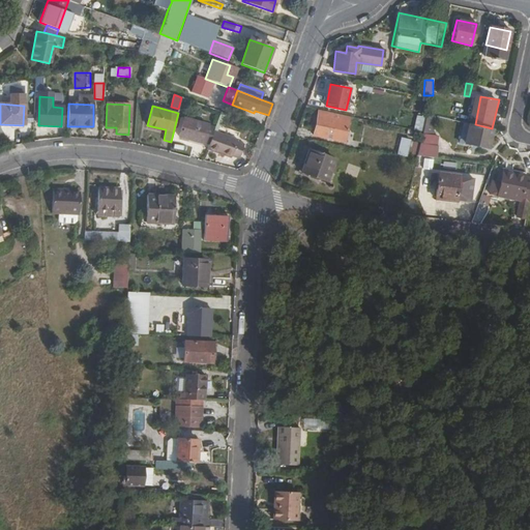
[(345,141),(350,116),(319,110),(315,135),(345,141)]
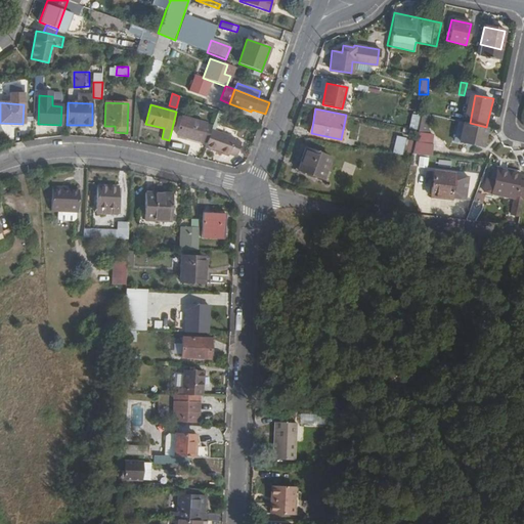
[(428,114),(422,113),(420,122),(427,123),(428,114)]
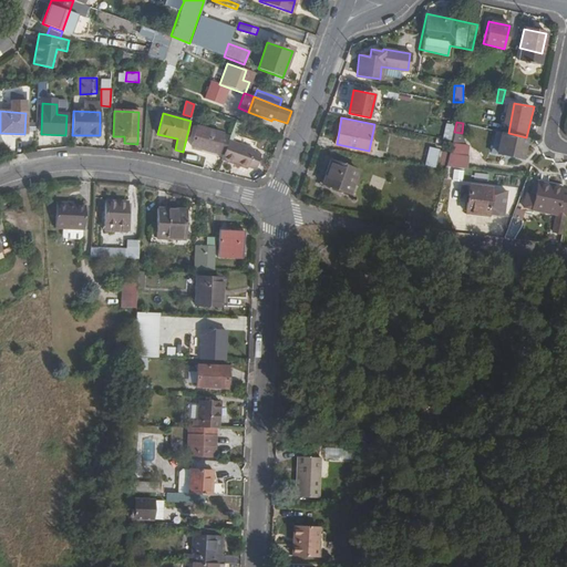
[(216,151),(219,137),(220,134),(195,126),(191,145),(216,152),(216,151)]
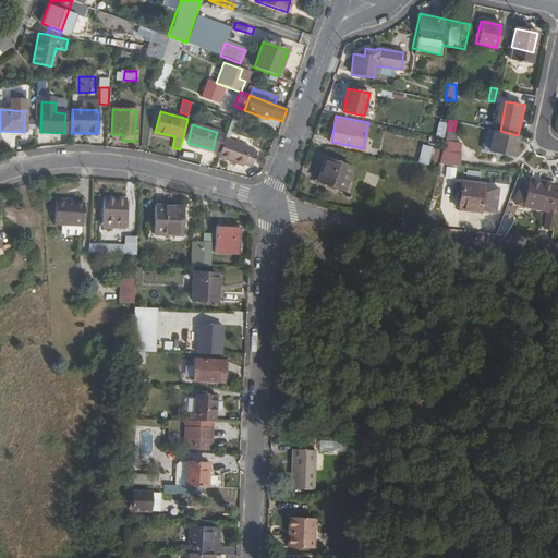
[(447,130),(445,137),(443,150),(459,154),(461,144),(460,143),(462,132),(455,131),(447,130)]
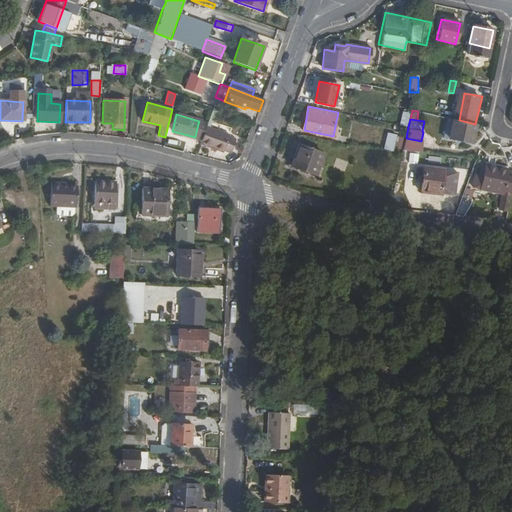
[(473,143),(477,124),(475,124),(459,120),(455,139),(473,143)]
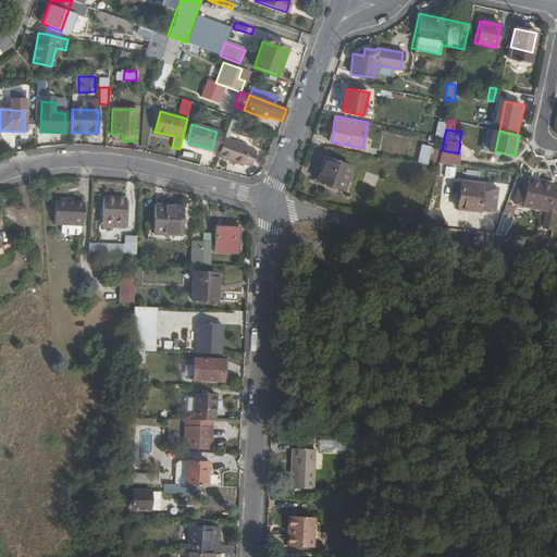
[(220,151),(224,138),(215,135),(212,148),(220,151)]
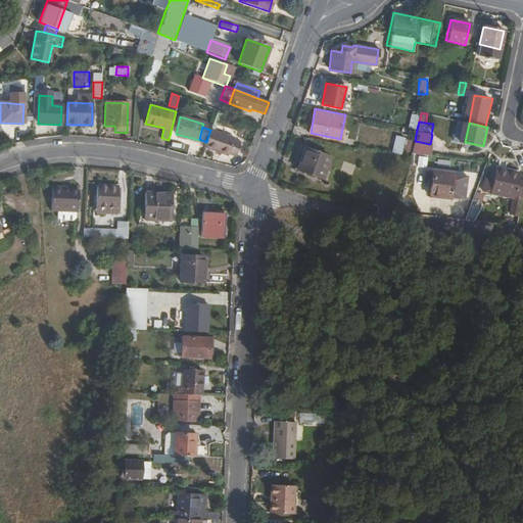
[(206,142),(204,148),(227,155),(228,154),(235,157),(240,143),(232,140),(234,137),(210,130),(206,142)]
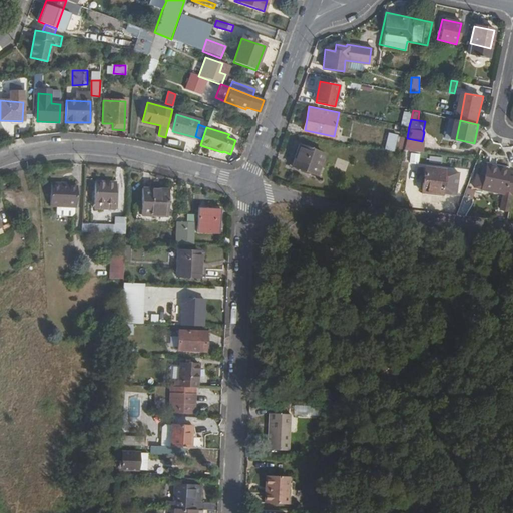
[(388,133),(385,149),(402,153),(405,137),(388,133)]
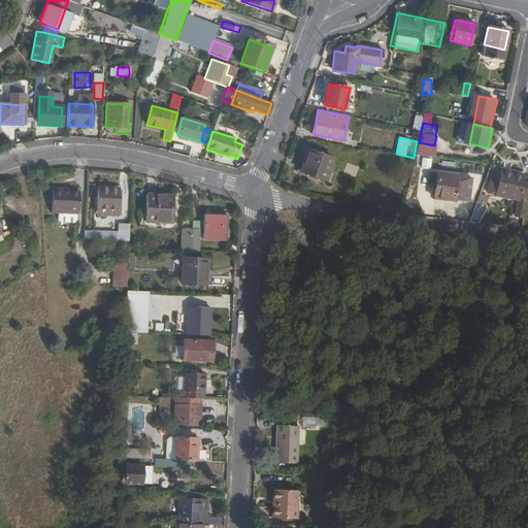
[(332,158),(307,150),(300,171),(326,180),(332,158)]
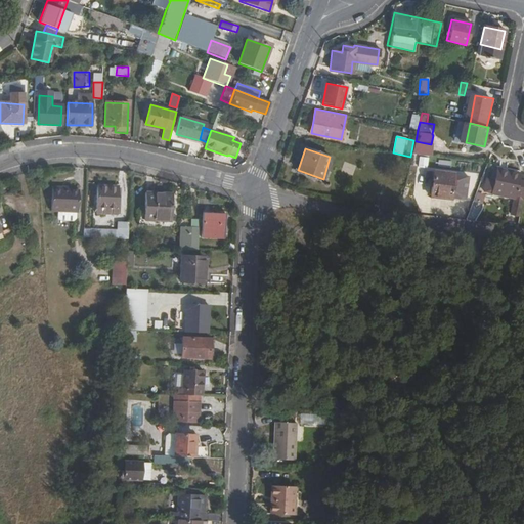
[(419,157),(419,168),(427,168),(428,157),(419,157)]
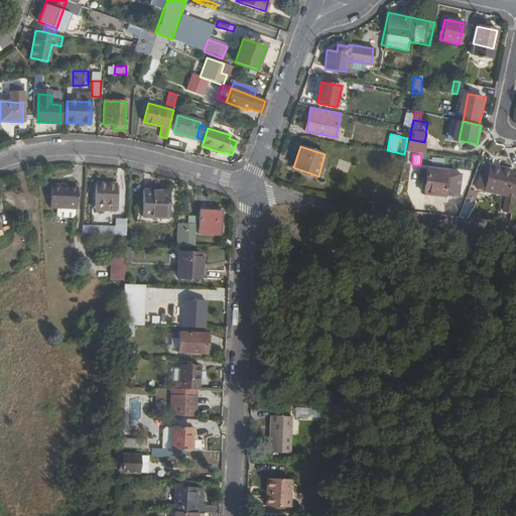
[(515,169),(513,169),(513,168),(491,163),(486,190),(508,196),(515,197),(515,169)]
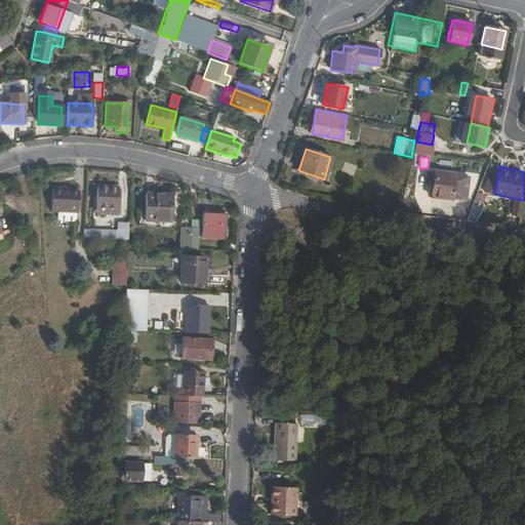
[(434,197),(453,199),(456,173),(436,171),(434,197)]
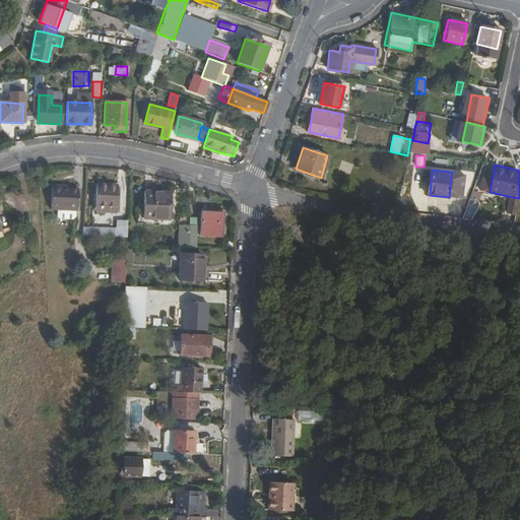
[(397,171),(393,190),(401,191),(405,172),(397,171)]
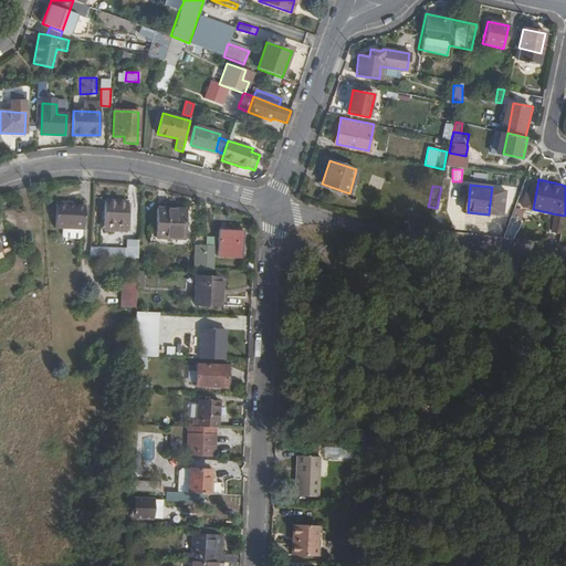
[(86,205),(74,205),(66,203),(66,200),(56,199),(55,227),(64,227),(64,234),(66,237),(80,238),(83,236),(84,229),(86,205)]
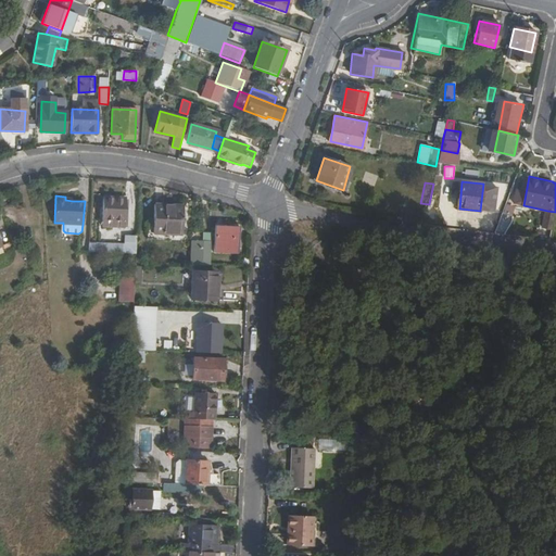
[(103,223),(125,224),(126,197),(104,196),(103,223)]
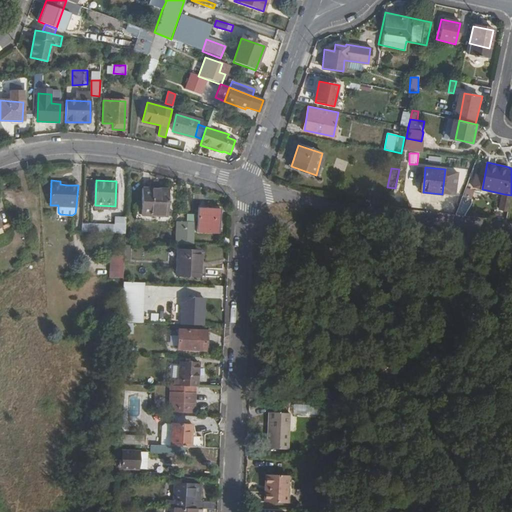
[(151,215),(167,215),(168,189),(143,188),(142,203),(137,203),(136,220),(151,221),(151,215)]
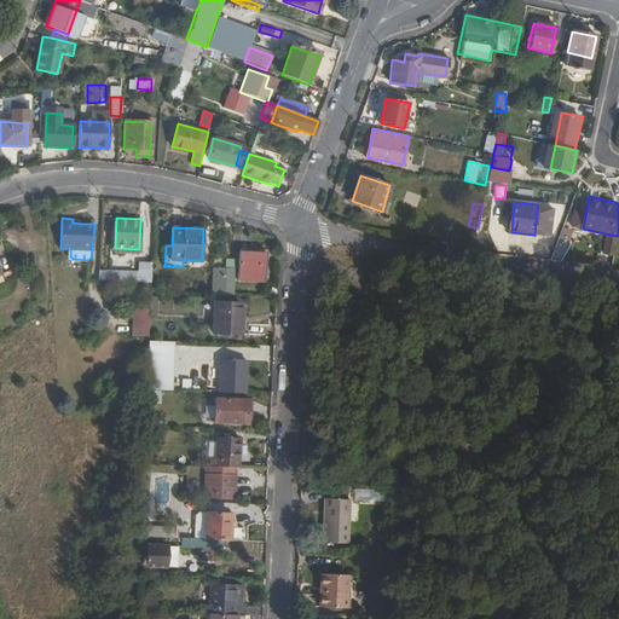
[(618,236),(609,235),(607,247),(617,248),(618,236)]
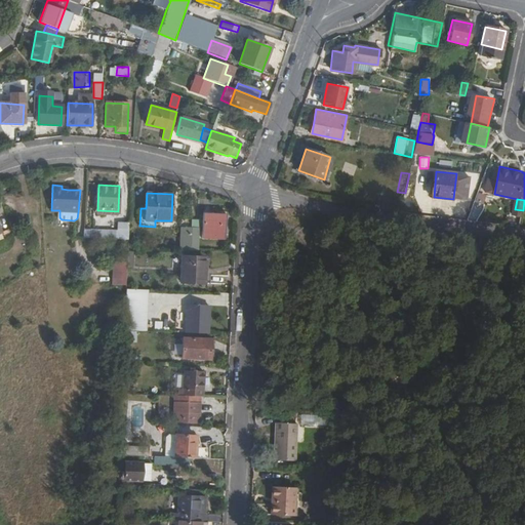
[(523,210),(515,209),(511,228),(519,228),(523,210)]
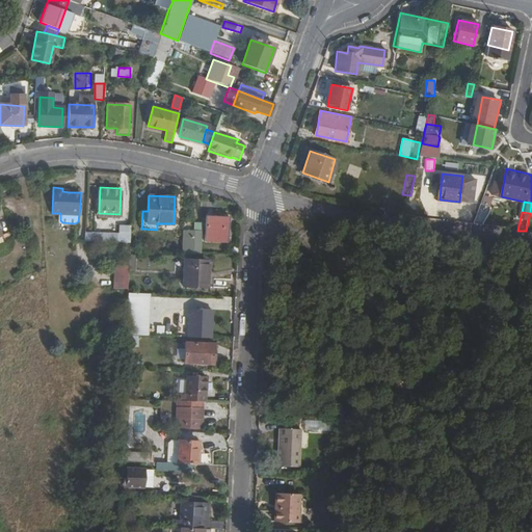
[(204,239),(228,239),(229,216),(206,215),(204,239)]
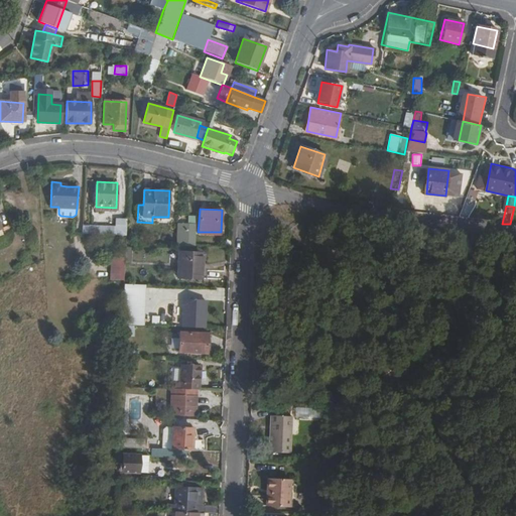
[(88,227),(87,233),(125,239),(126,221),(115,221),(115,229),(88,227)]
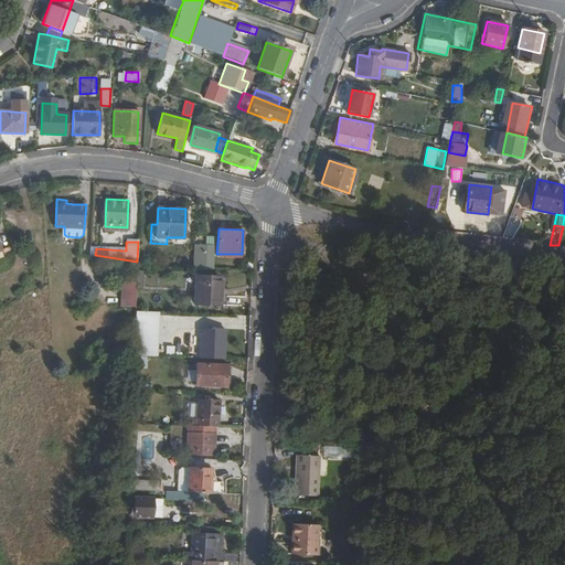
[(204,269),(213,270),(214,254),(205,254),(205,245),(195,245),(195,265),(204,265),(204,269)]
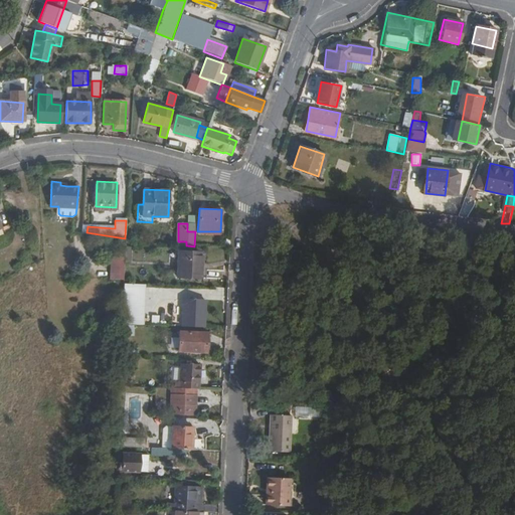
[(178,279),(206,280),(207,254),(179,252),(178,279)]
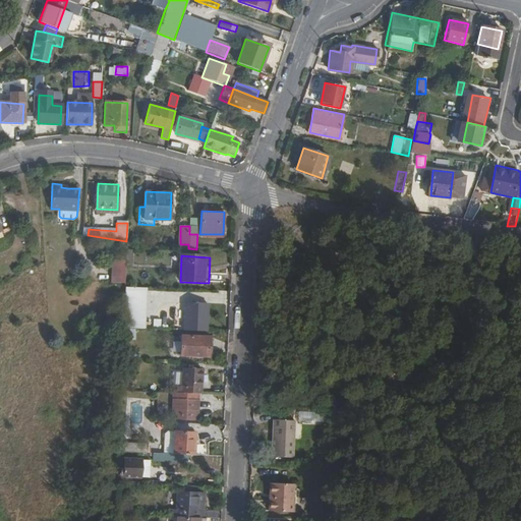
[(113,279),(125,279),(126,264),(114,264),(113,279)]
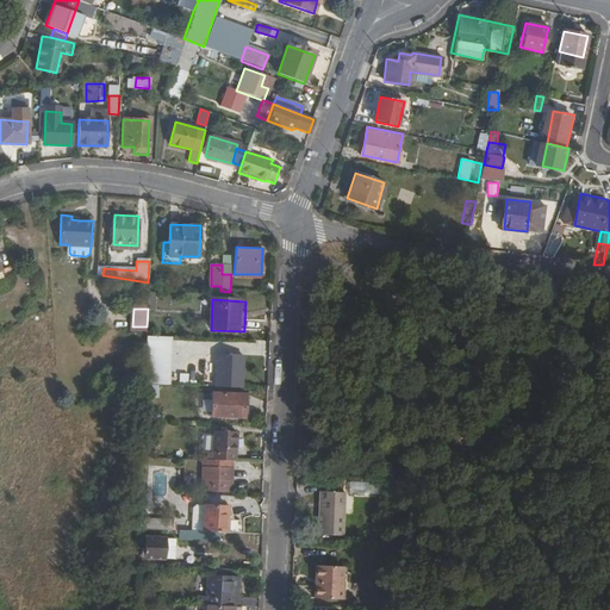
[(147,385),(170,386),(172,337),(148,336),(147,385)]
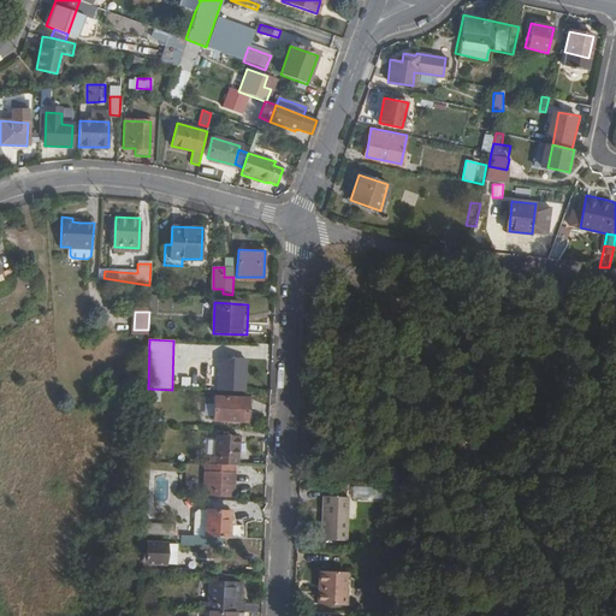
[(219,357),(218,390),(243,391),(244,359),(219,357)]
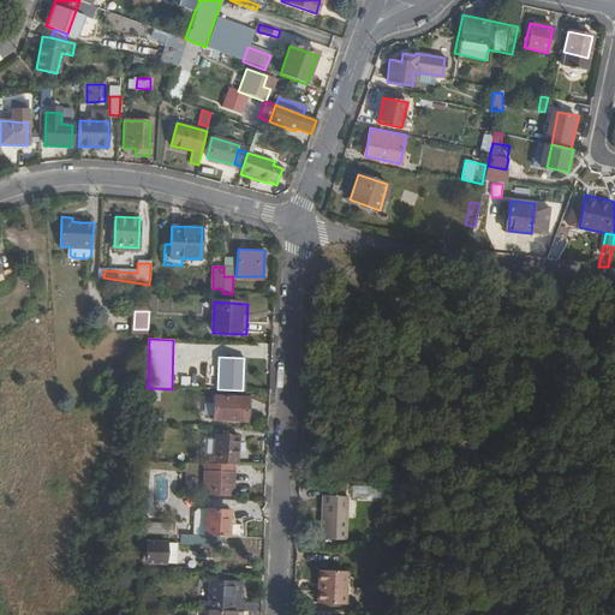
[(213,421),(245,421),(246,398),(214,396),(213,421)]
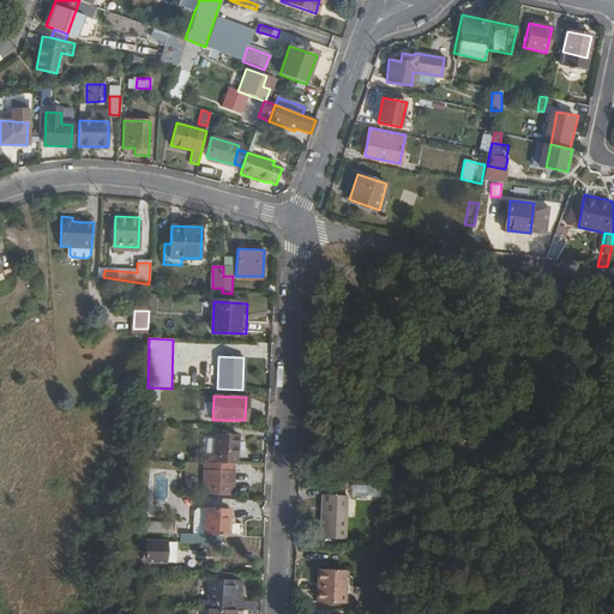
[(214,462),(235,463),(236,433),(216,432),(214,462)]
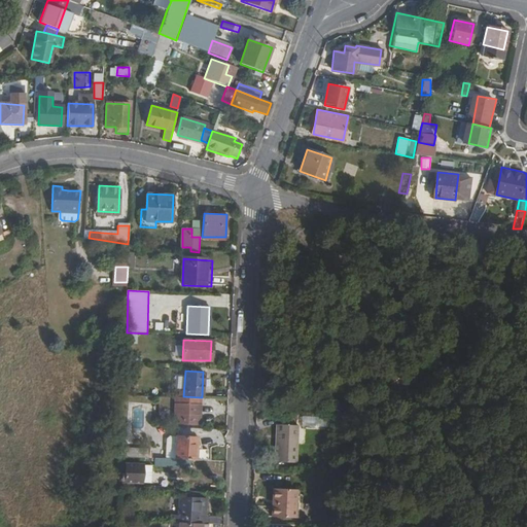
[(185,415),(184,421),(184,423),(202,423),(203,405),(177,402),(177,415),(185,415)]
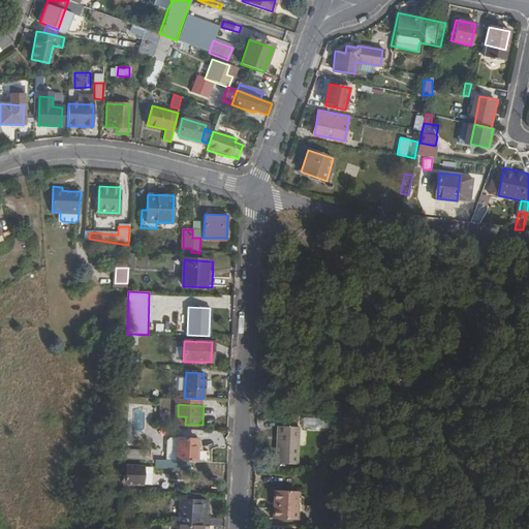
[(303,428),(323,429),(324,417),(304,415),(303,428)]
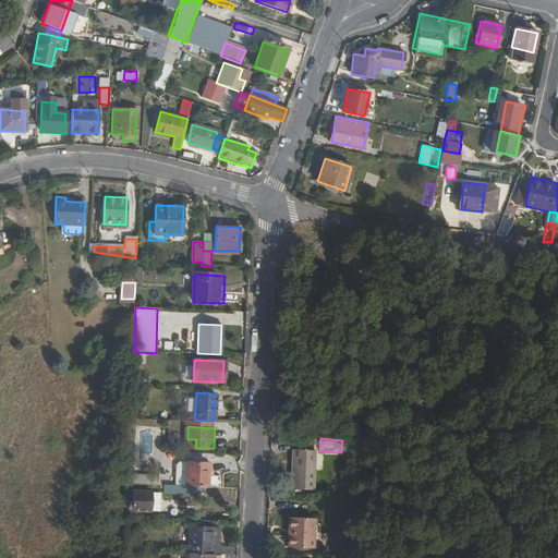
[(315,449),(292,448),(290,483),(312,483),(315,449)]
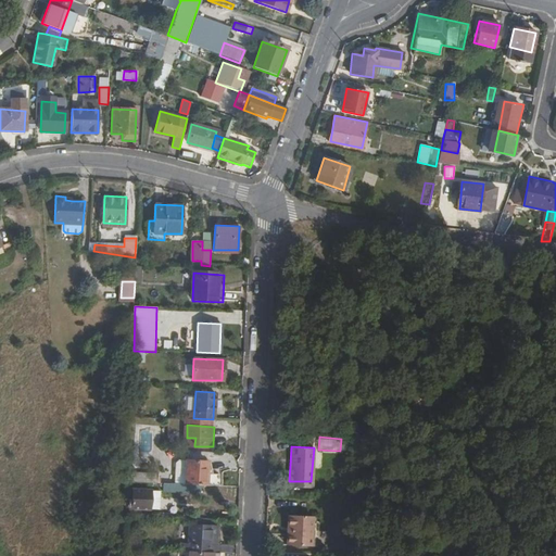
[(186,484),(186,462),(176,460),(175,484),(186,484)]
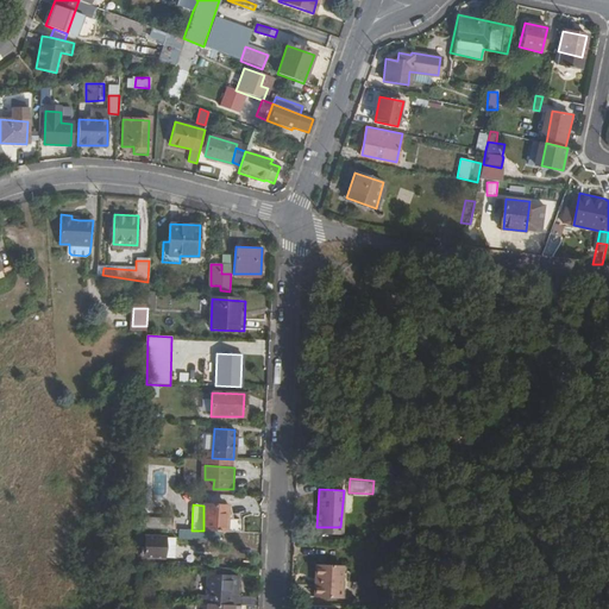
[(203,531),(240,533),(240,520),(227,520),(227,506),(203,506),(203,531)]
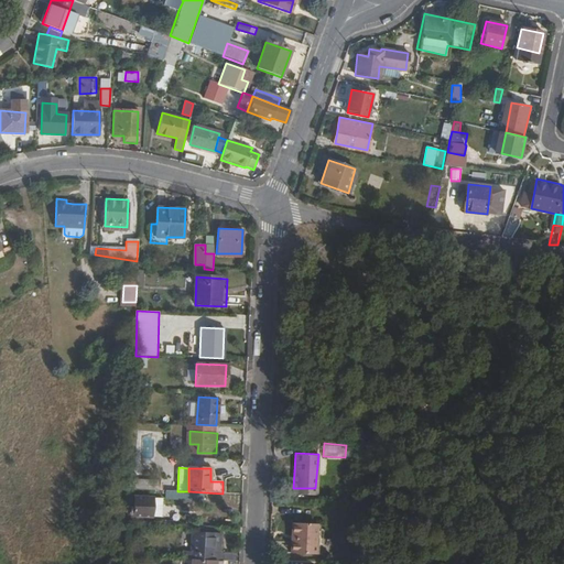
[(130,489),(131,489),(160,490),(160,481),(130,479),(130,489)]
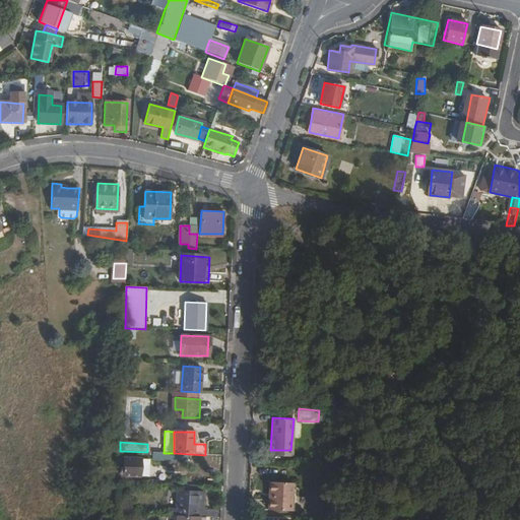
[(164,461),(163,450),(152,451),(152,462),(164,461)]
